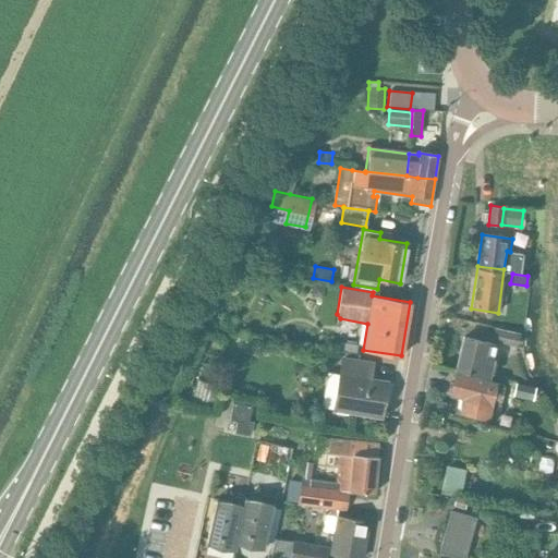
[(517,346),(520,335),(494,328),(492,339),(517,346)]
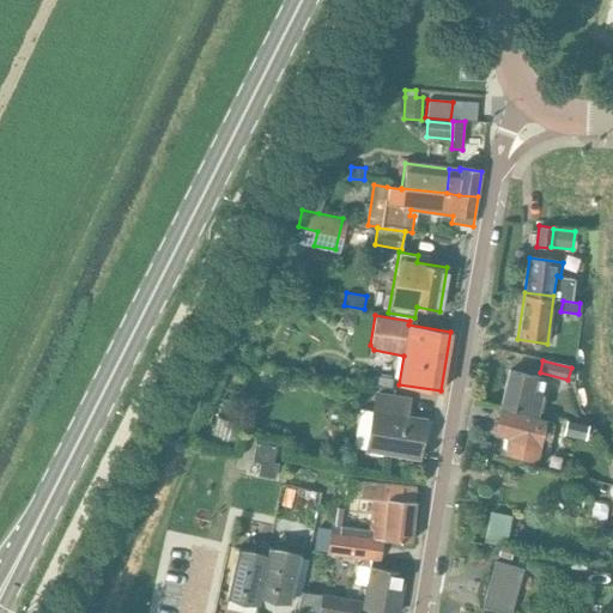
[(534,416),(542,381),(509,372),(501,407),(534,416)]
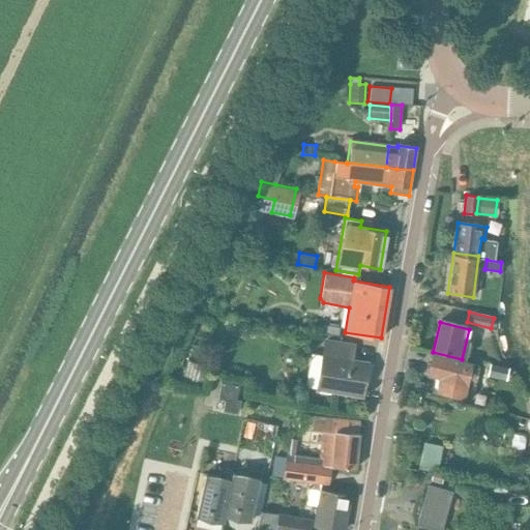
[(320,326),(319,334),(337,337),(339,329),(320,326)]
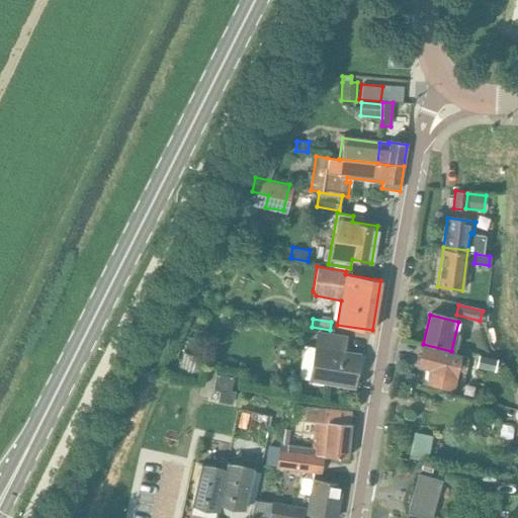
[(344,352),(346,338),(318,333),(316,347),(305,345),(299,376),(354,385),(359,354),(344,352)]
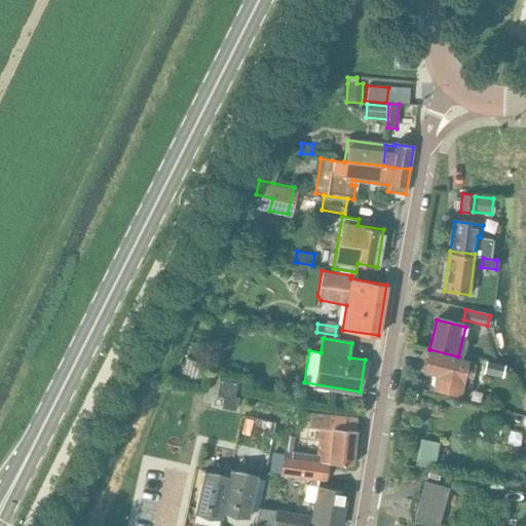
[(428,353),(424,372),(435,374),(431,387),(460,395),(463,380),(471,382),(475,364),(428,353)]
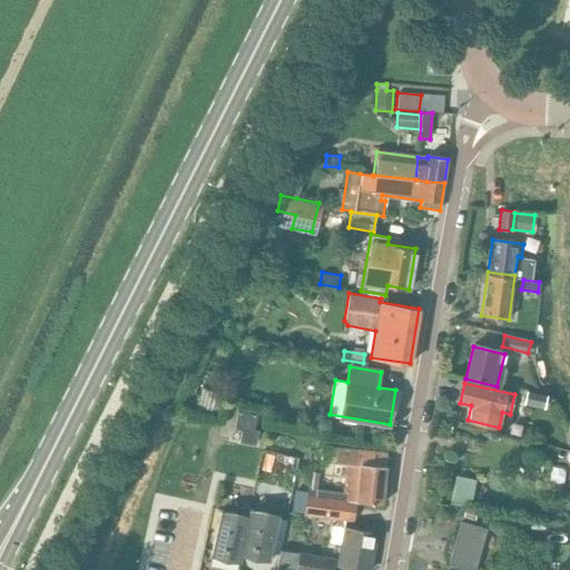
[(200,389),(195,410),(218,415),(224,394),(200,389)]
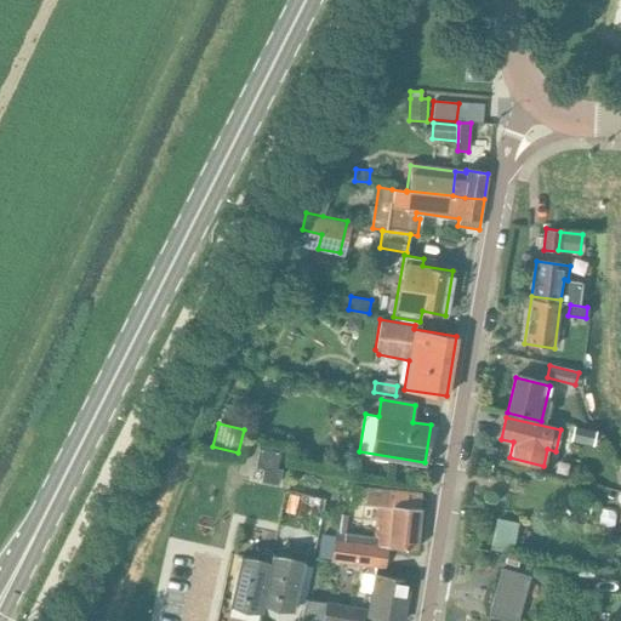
[(574,427),(571,440),(592,444),(594,431),(574,427)]
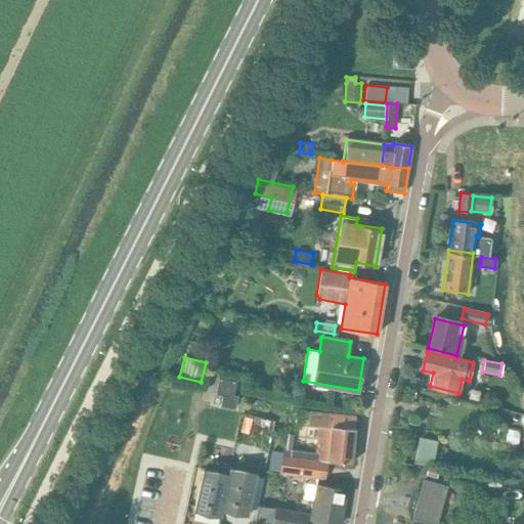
[(413,377),(411,386),(420,388),(422,378),(417,377),(416,377),(413,377)]
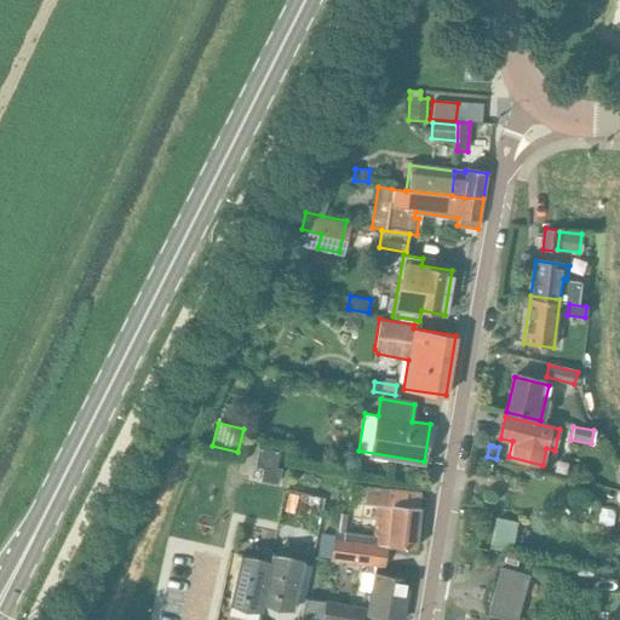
[(279,484),(281,469),(275,468),(279,452),(259,448),(256,466),(264,468),(262,481),(279,484)]
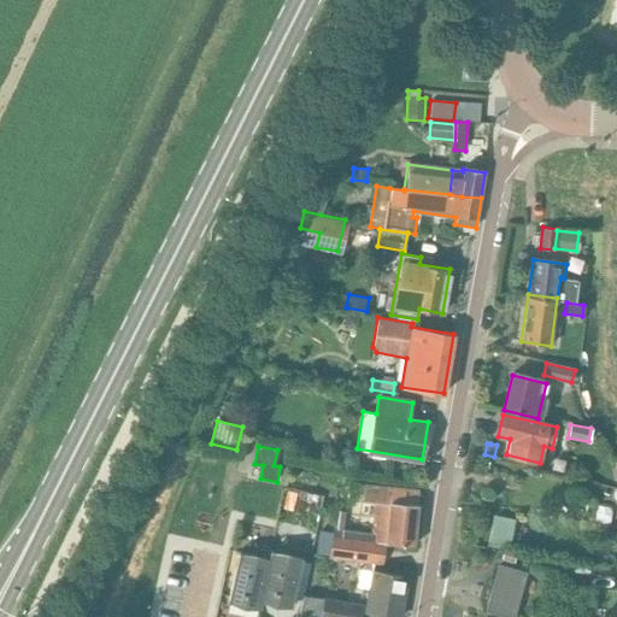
[(413,546),(418,491),(362,483),(359,501),(374,504),(370,532),(333,528),(333,530),(330,556),(382,563),(385,542),(413,546)]
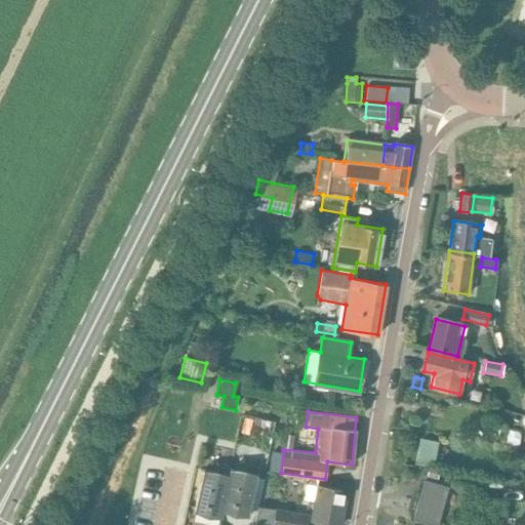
[(419,438),(414,463),(433,467),(438,442),(419,438)]
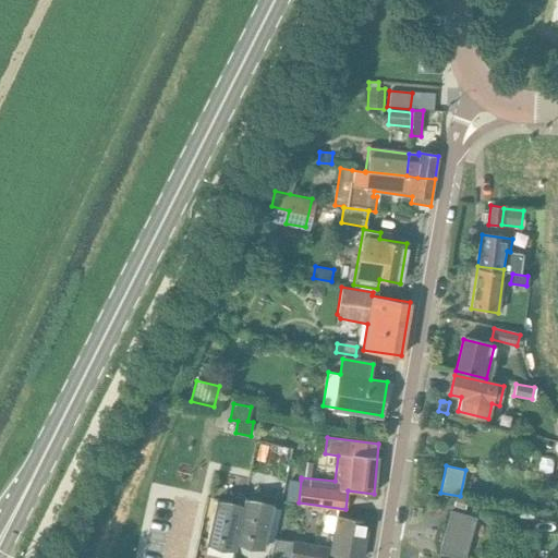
[(271,478),(269,489),(281,493),(283,481),(271,478)]
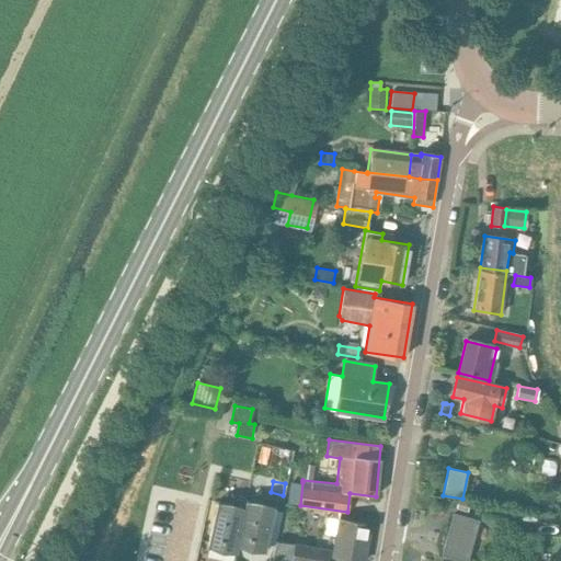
[(236,545),(238,546),(264,551),(276,500),(264,496),(262,504),(245,500),(243,507),(244,507),(236,545)]
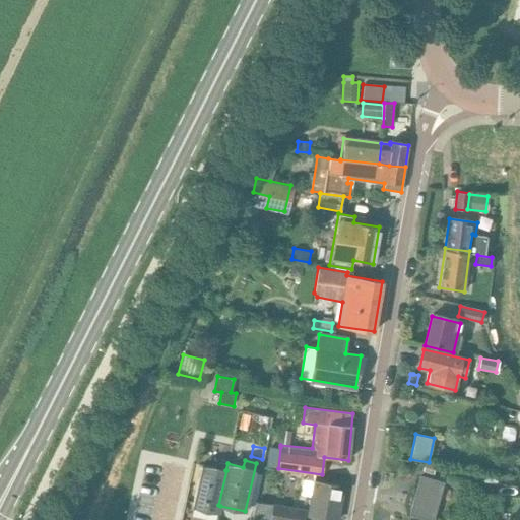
[(225,470),(228,463),(220,462),(218,468),(201,464),(191,506),(218,512),(220,506),(218,505),(226,470),(225,470)]
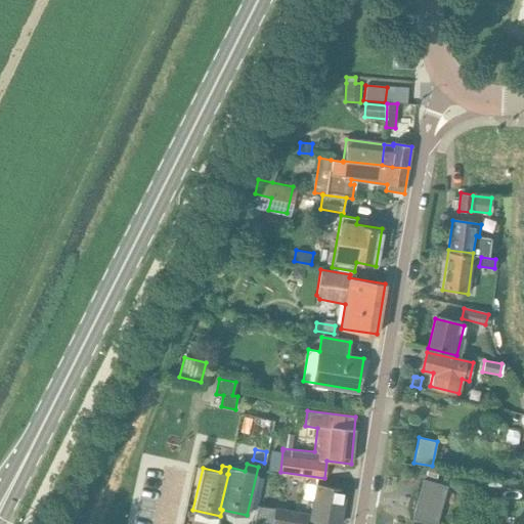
[(335,523),(340,523),(346,490),(316,485),(310,520),(335,523)]
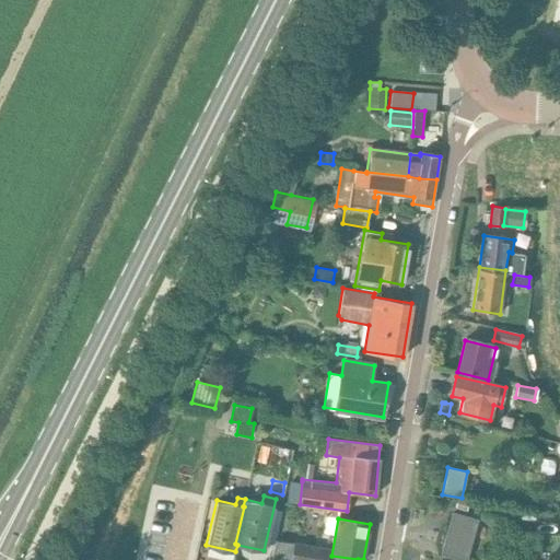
[(442,547),(441,552),(450,555),(452,548),(458,550),(464,533),(448,528),(443,547),(442,547)]
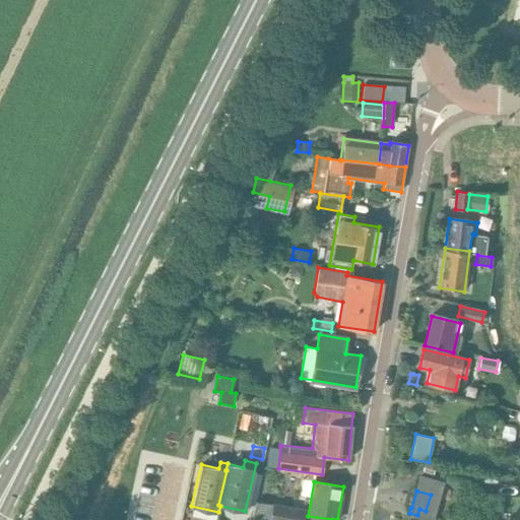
[(302,519),(304,511),(255,504),(251,519),(302,519)]
